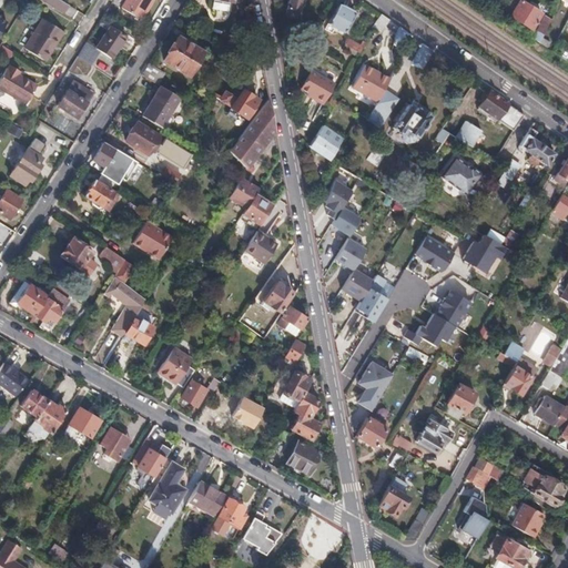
[(41,0),(64,14),(70,6),(60,0),(41,0)]
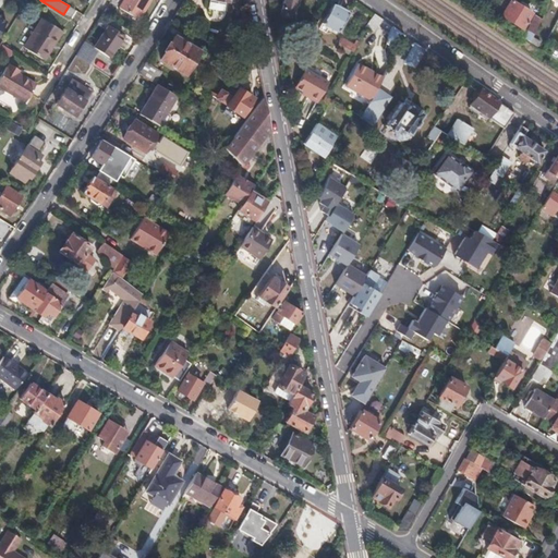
[(123,0),(119,8),(136,19),(148,0),(123,0)]
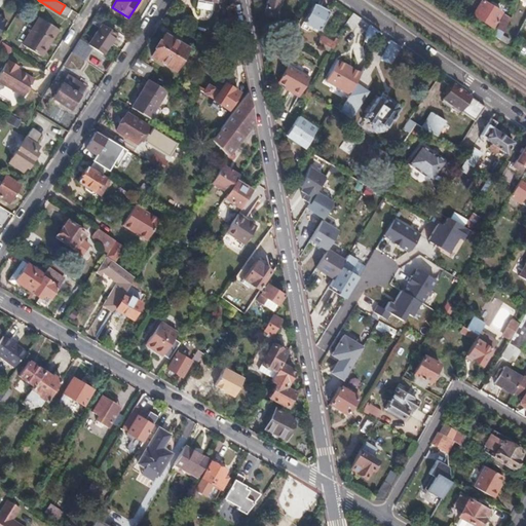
[(214,0),(218,0),(231,2),(231,0),(196,0),(195,9),(211,12),(213,1),(214,1),(214,0)]
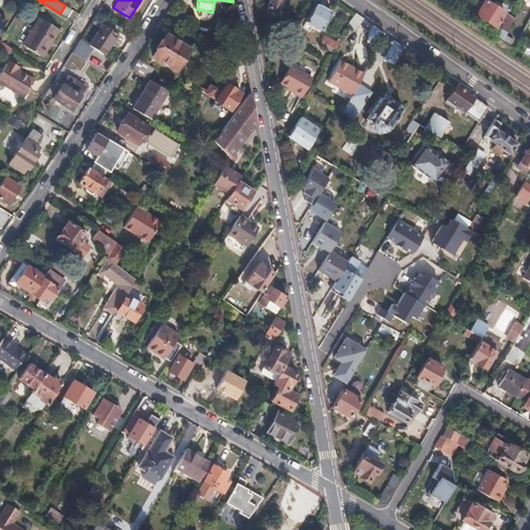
[(281,0),(267,0),(264,17),(276,19),(281,0)]
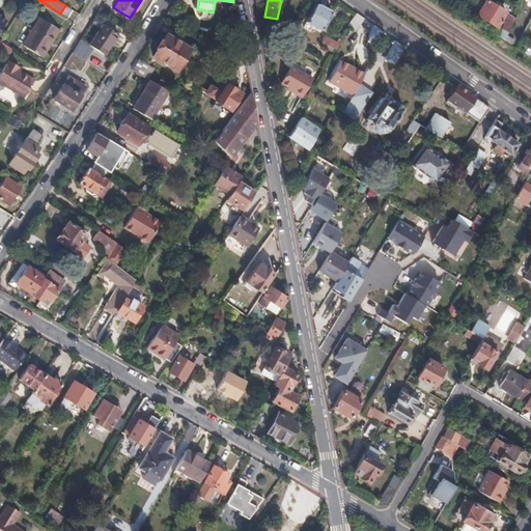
[(483,0),(476,0),(467,17),(470,19),(472,15),(495,29),(504,14),(483,0)]
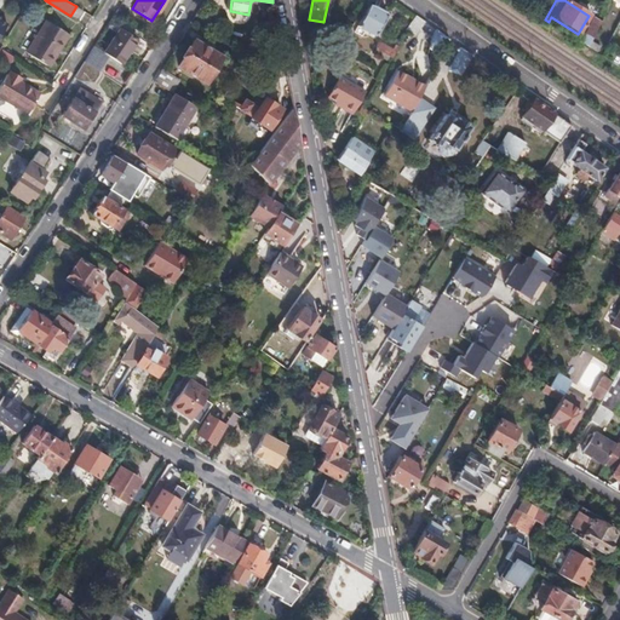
[(76,6),(70,16),(79,21),(84,11),(76,6)]
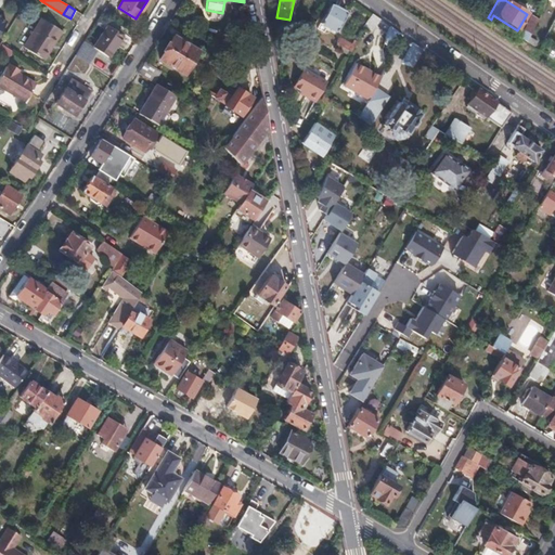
[(331,5),(320,25),(334,34),(346,13),(343,11),(336,7),(331,5)]
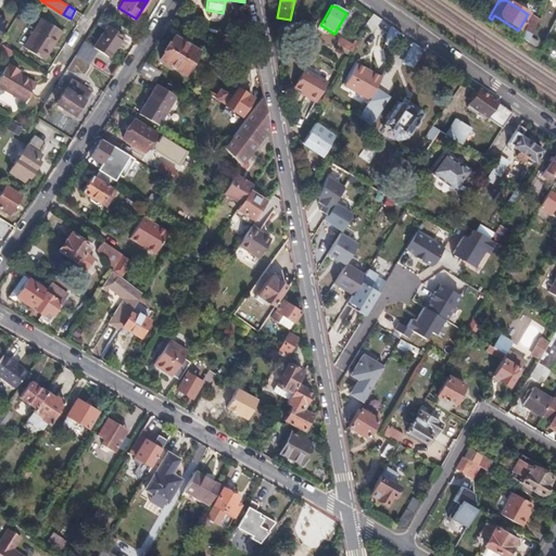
[(364,27),(365,28),(371,33),(380,21),(373,14),(364,27)]
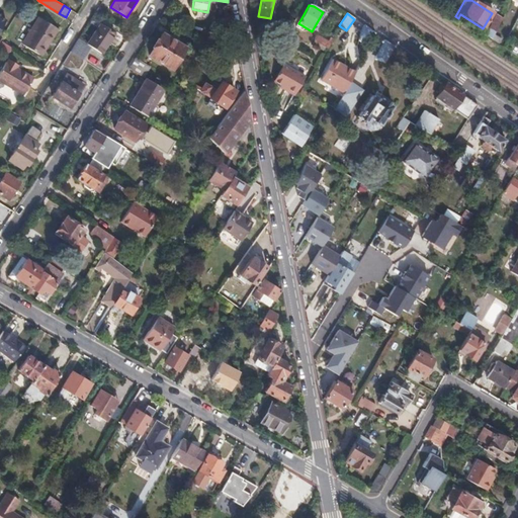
[(458,18),(480,32),(483,28),(460,14),(458,18)]
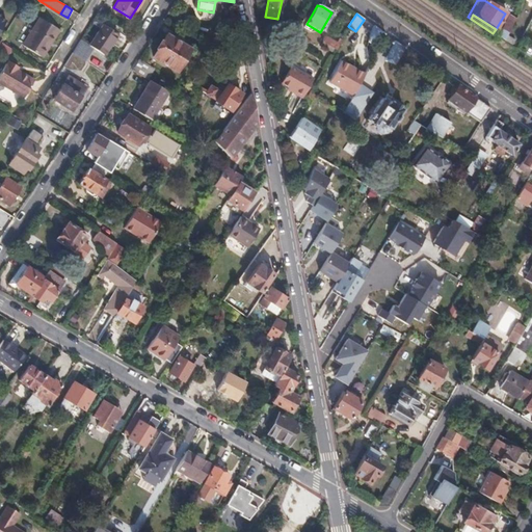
[(498,37),(504,42),(515,19),(509,16),(498,37)]
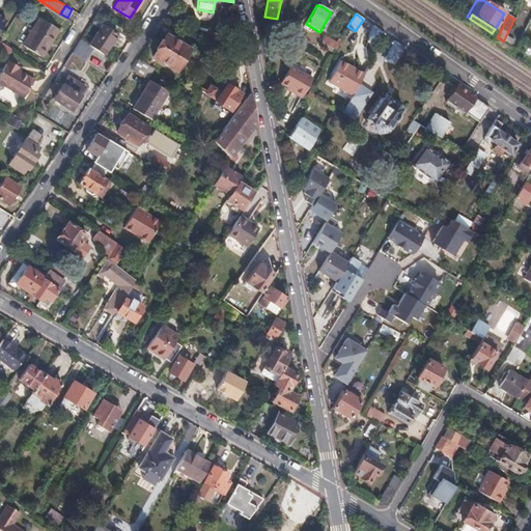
[(39,57),(47,46),(44,45),(54,27),(37,18),(21,46),(39,57)]
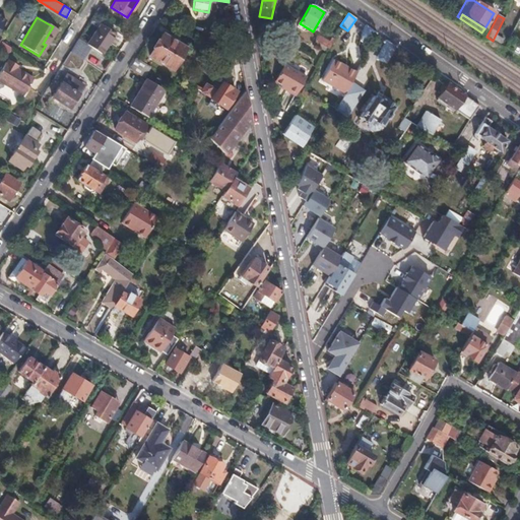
[(43,44),(46,45),(56,28),(53,26),(43,44)]
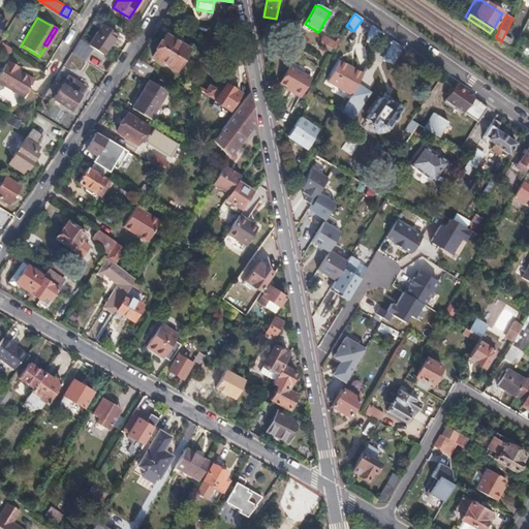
[(93,48),(103,55),(115,36),(101,28),(89,45),(93,48)]
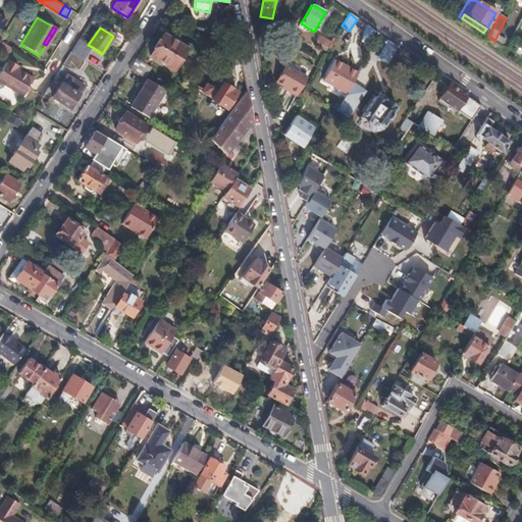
[(163,35),(150,56),(172,69),(186,48),(163,35)]
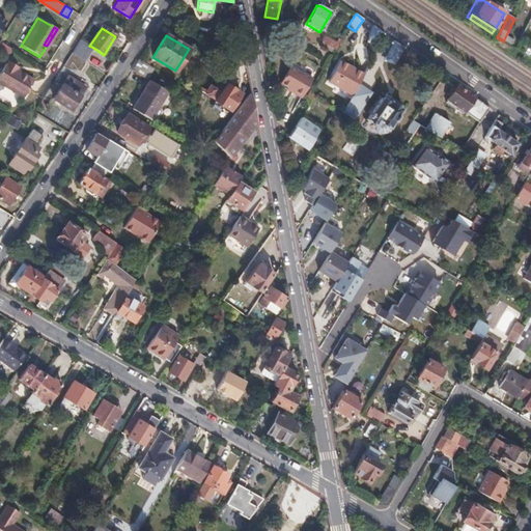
[(319,46),(334,53),(341,40),(338,39),(336,43),(324,36),(319,46)]
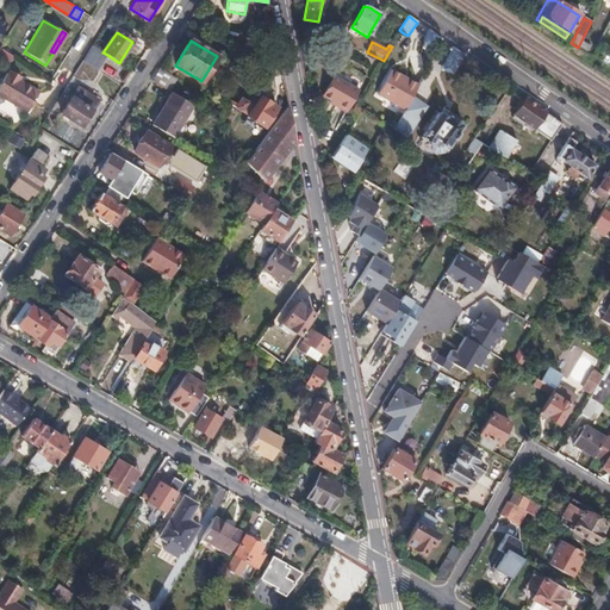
[(98,69),(107,55),(103,53),(93,45),(83,61),(98,69)]
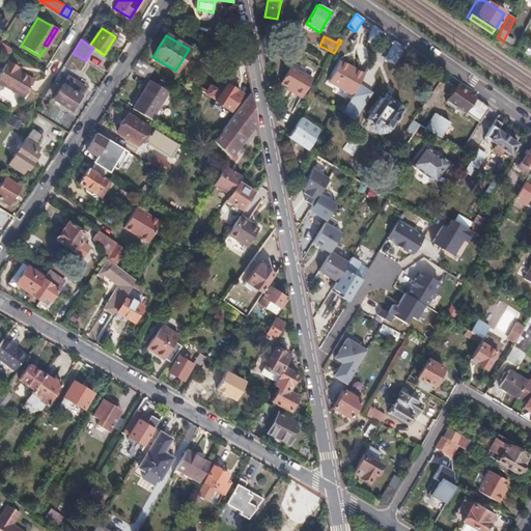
[(133,71),(147,79),(152,67),(139,60),(133,71)]
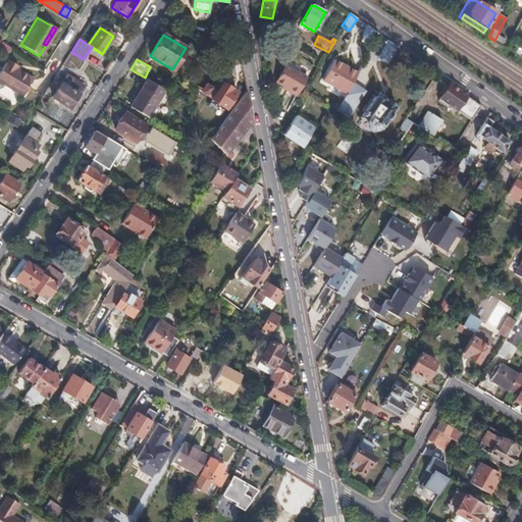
[(343,68),(345,65),(335,59),(333,63),(343,68)]
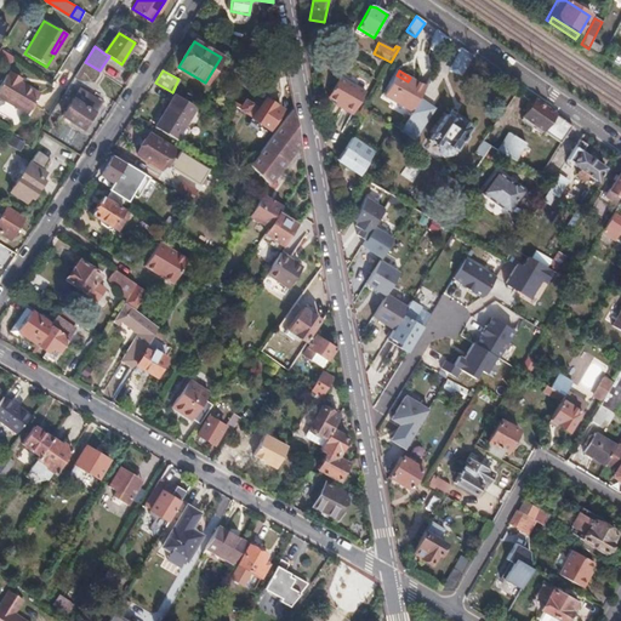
[(5,73),(0,80),(0,97),(26,113),(38,92),(17,80),(20,78),(9,72),(6,74),(5,73)]
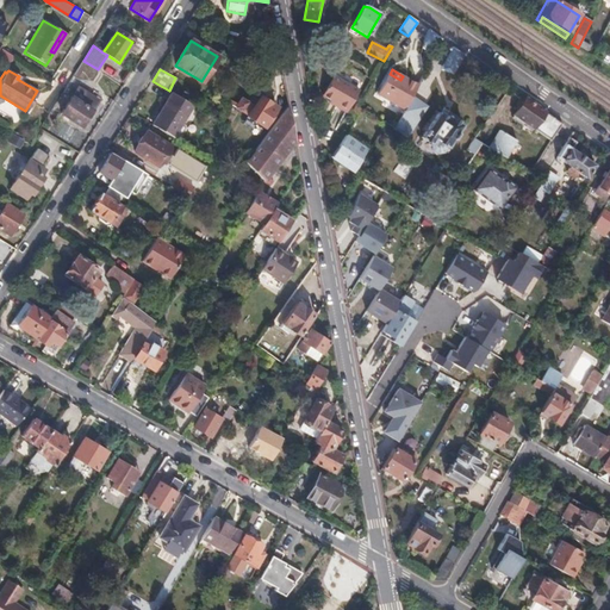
[(378,94),(390,101),(400,80),(390,74),(378,94)]
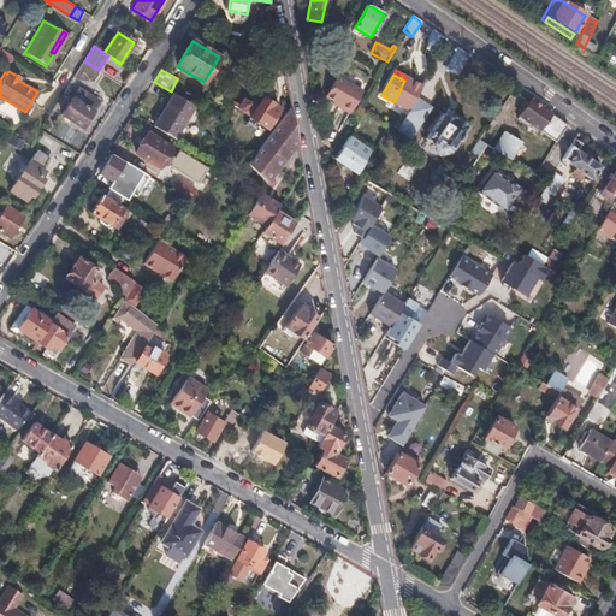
[(341,104),(338,106),(350,112),(362,92),(337,77),(326,95),(335,100),(341,104)]
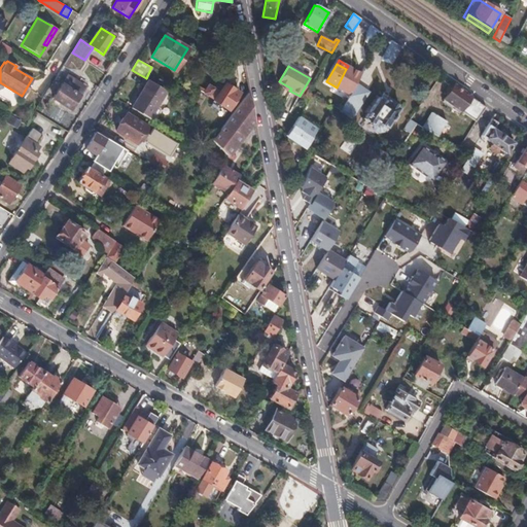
[(348,70),(346,69),(337,88),(350,95),(361,74),(350,67),(348,70)]
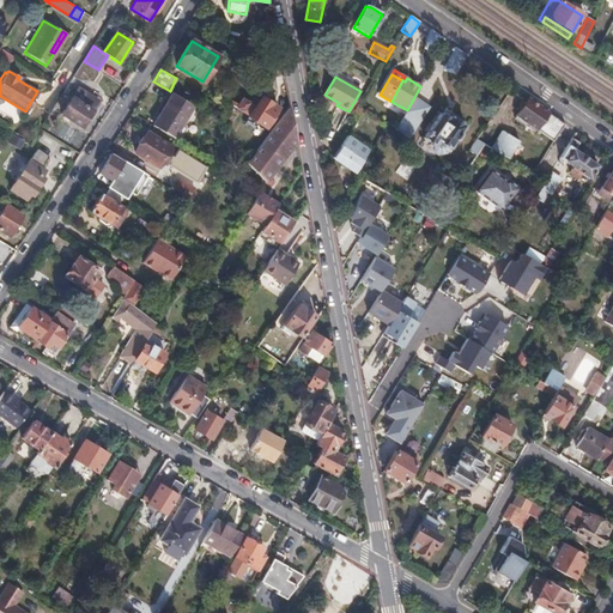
[(61,115),(82,127),(97,102),(78,89),(61,115)]
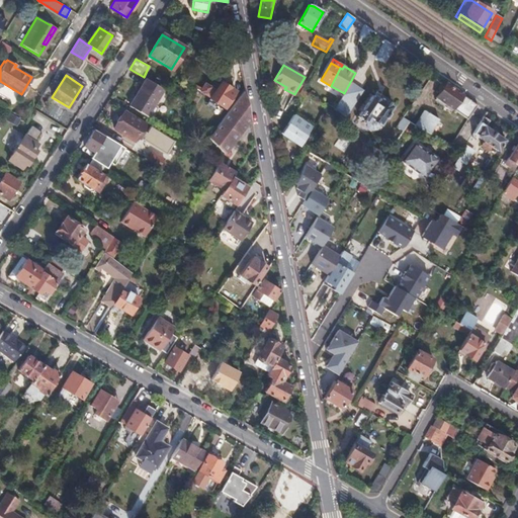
[(130,106),(147,117),(164,89),(146,78),(130,106)]
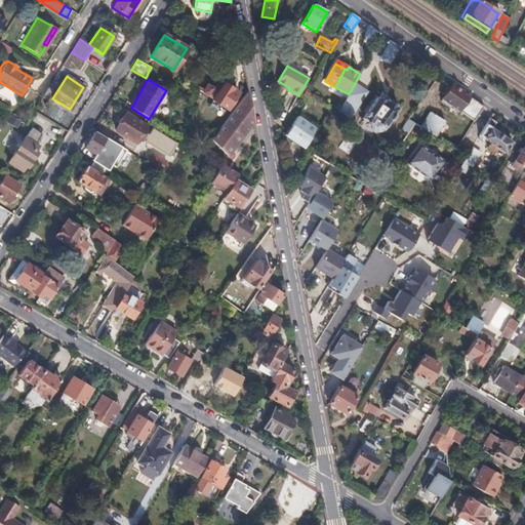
[(224,83),(213,99),(228,110),(238,93),(224,83)]
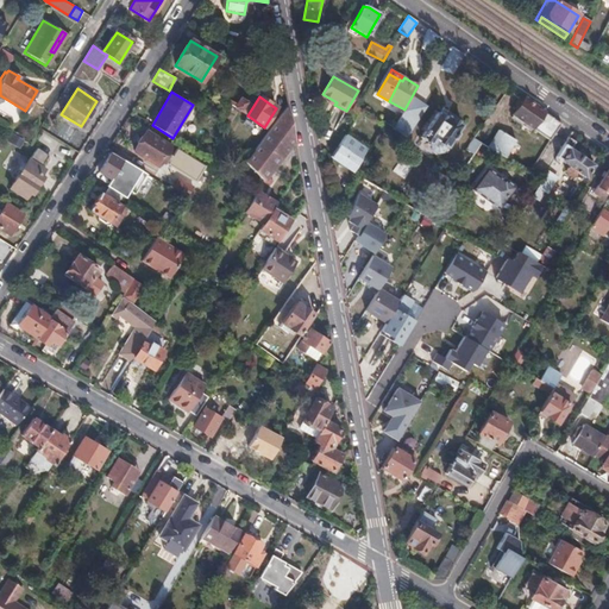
[(231,100),(228,104),(243,112),(248,102),(240,98),(237,105),(231,100)]
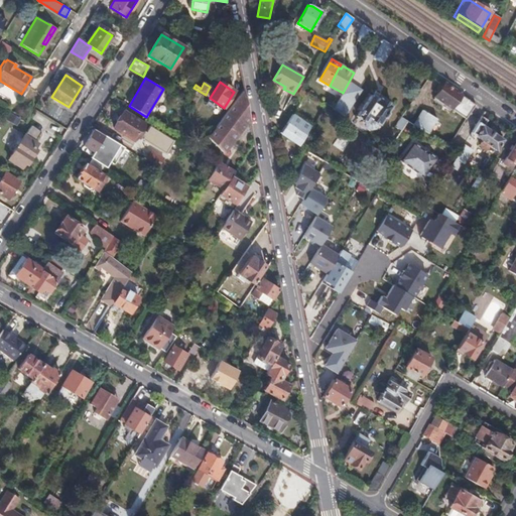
[(448,111),(450,109),(460,95),(443,84),(431,99),(448,111)]
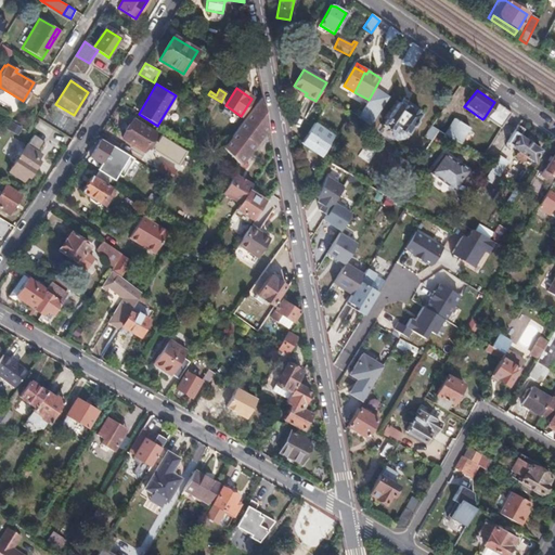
[(232,157),(240,165),(267,129),(261,97),(223,147),(232,157)]
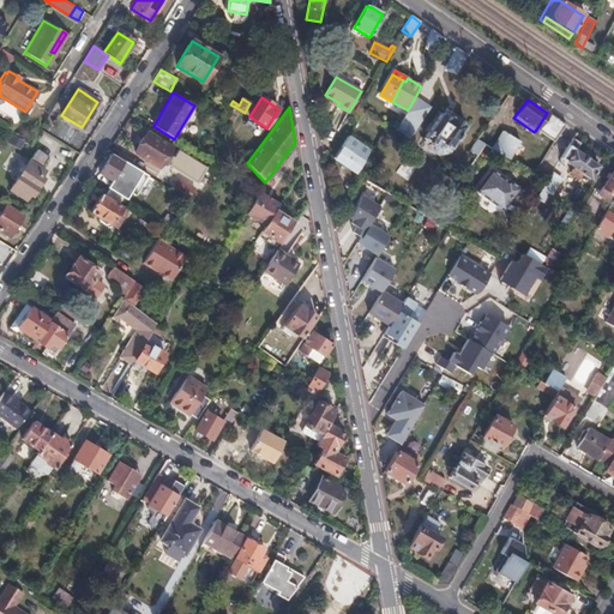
[(350,118),(356,122),(363,110),(360,108),(357,107),(350,118)]
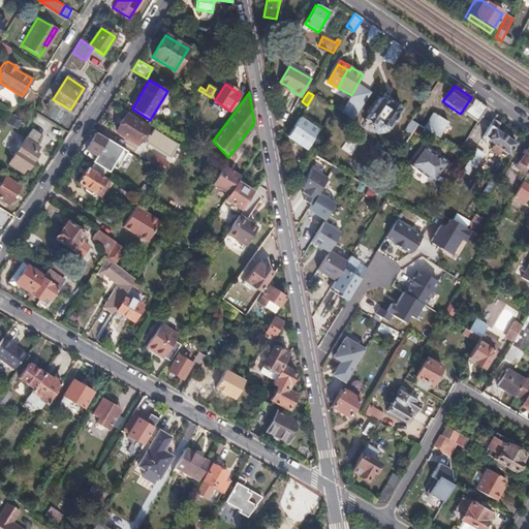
[(462,112),(477,122),(477,121),(487,107),(471,97),(462,112)]
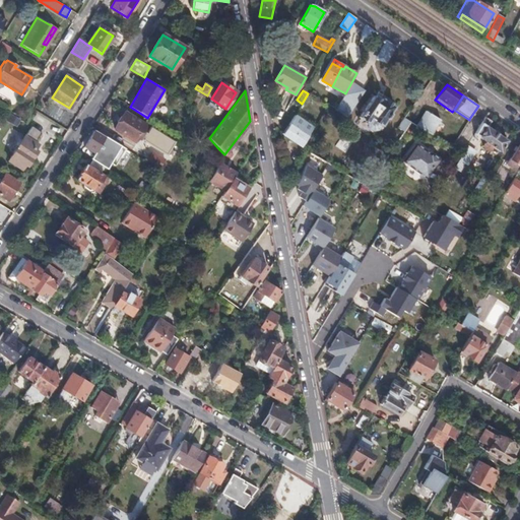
[(370,120),(381,126),(393,107),(382,99),(380,101),(373,96),(360,118),(367,123),(370,120)]
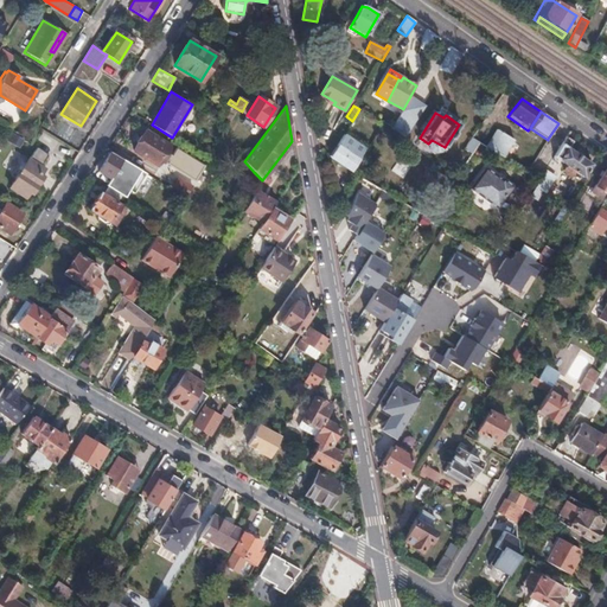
[(349,127),(330,158),(351,172),(370,141),(349,127)]
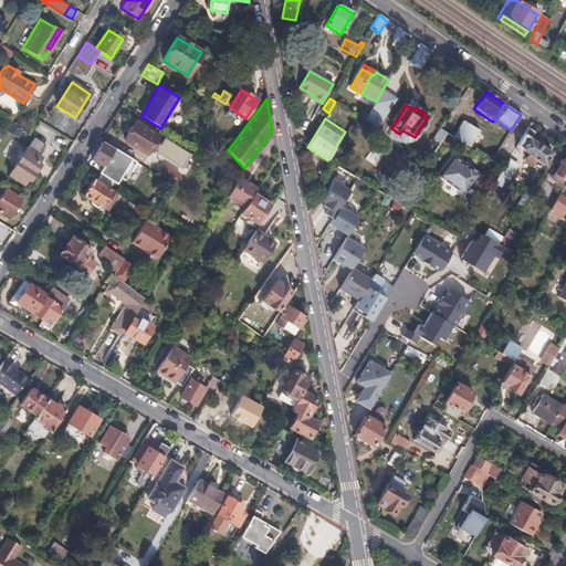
[(453,137),(469,147),(479,130),(469,125),(471,122),(464,118),(453,137)]
